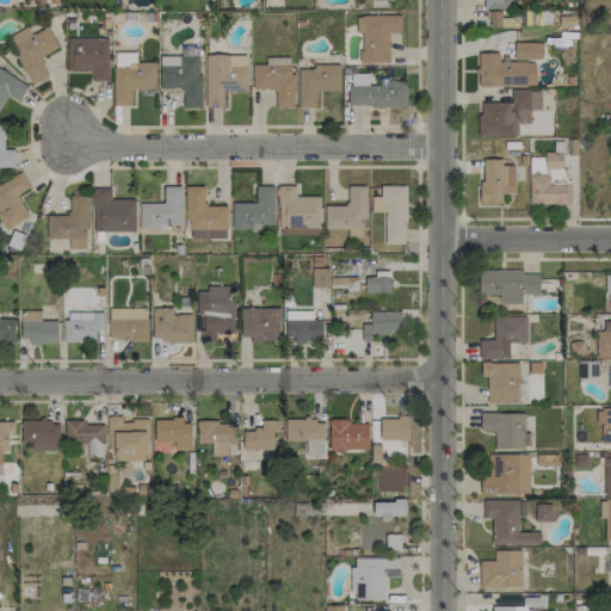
[(482,0),(483,10),(512,8),(512,0),(482,0)]
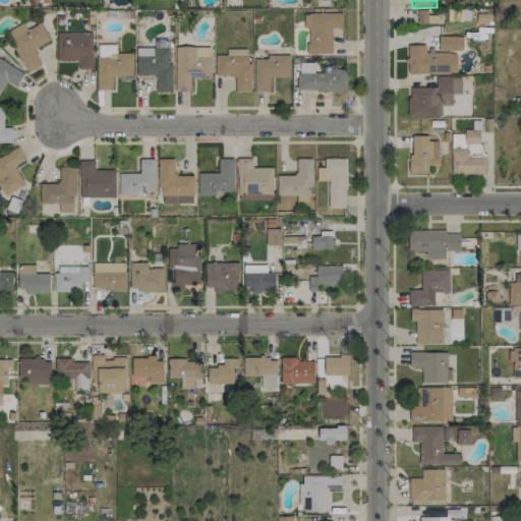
[(427,9),(417,9),(418,23),(436,23),(436,16),(427,16),(427,9)]
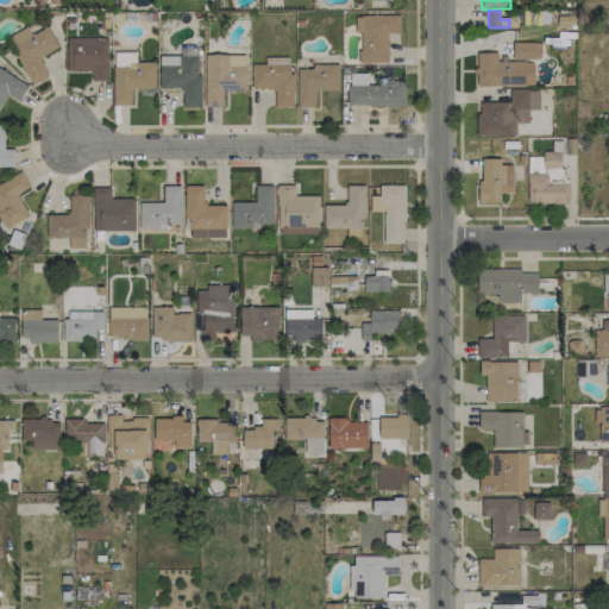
[(401,16),(358,16),(357,62),(387,62),(387,32),(400,32),(401,16)]
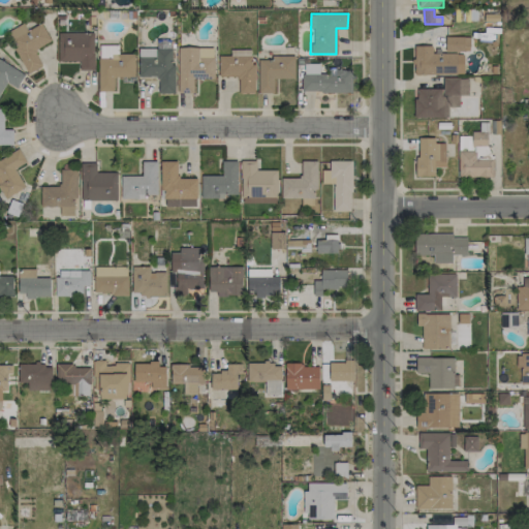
[(27,30),(24,23),(7,31),(27,73),(41,66),(34,50),(51,42),(41,23),(27,30)]
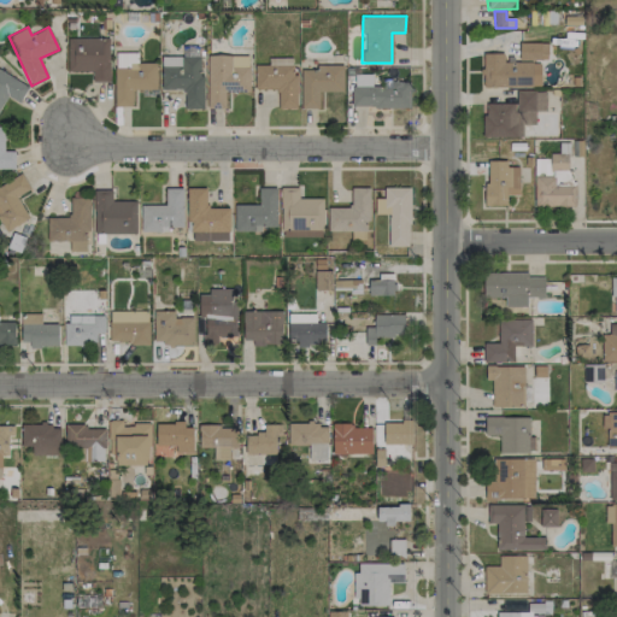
[(68,37),(68,71),(92,71),(92,82),(110,82),(109,37),(68,37)]
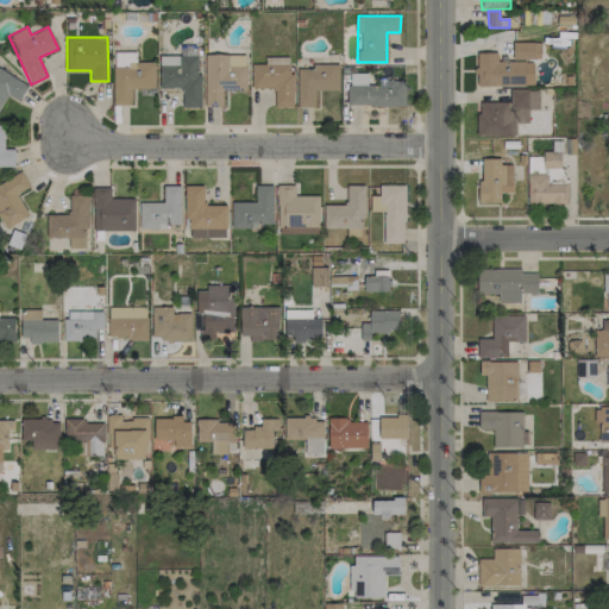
[(541,43),(513,42),(512,58),(540,58),(541,43)]
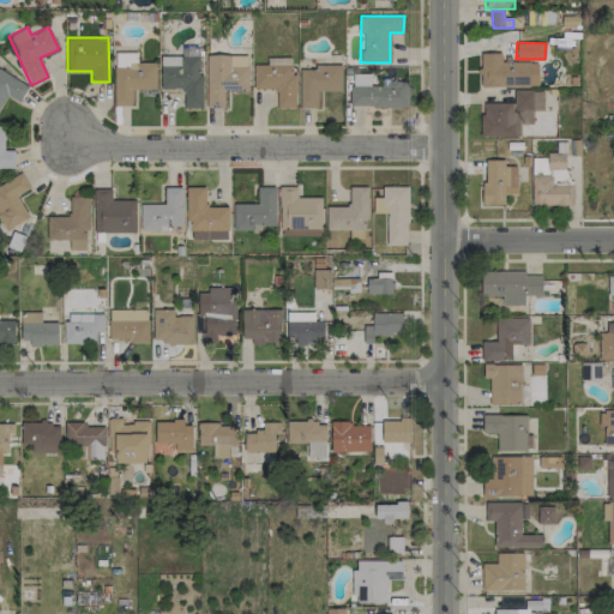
[(503,53),(481,53),(480,86),(530,88),(530,61),(503,61),(503,53)]
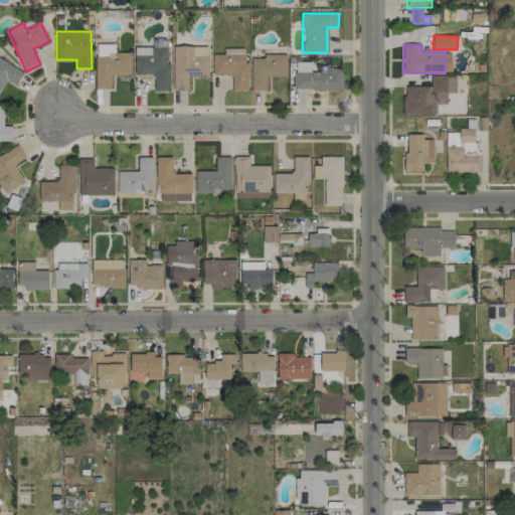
[(173,91),(188,91),(188,76),(208,76),(208,46),(174,45),(173,91)]
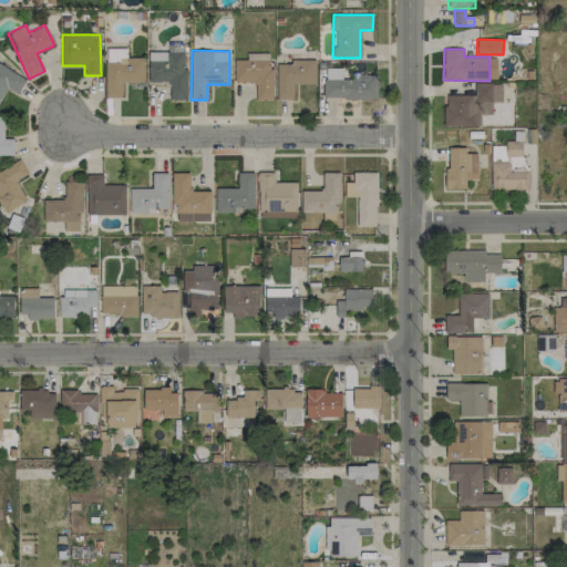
[(148,52),(148,82),(169,82),(169,101),(186,100),(186,51),(148,52)]
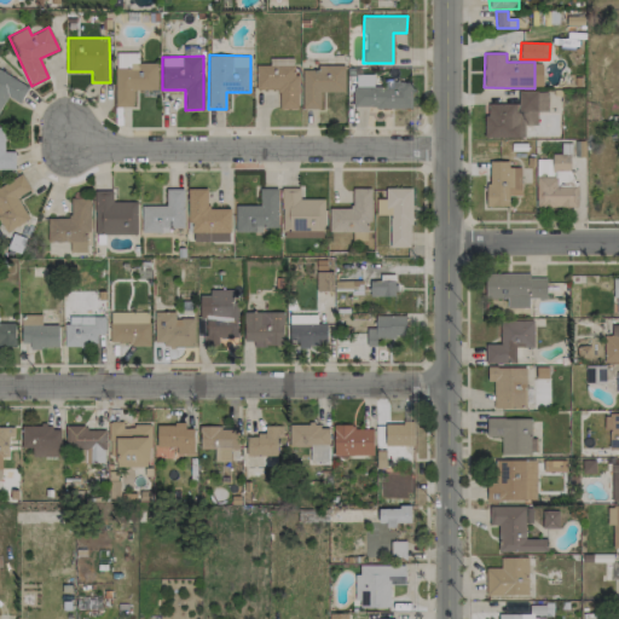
[(278,109),(298,109),(298,58),(268,58),(268,65),(255,65),(256,88),(278,88),(278,109)]
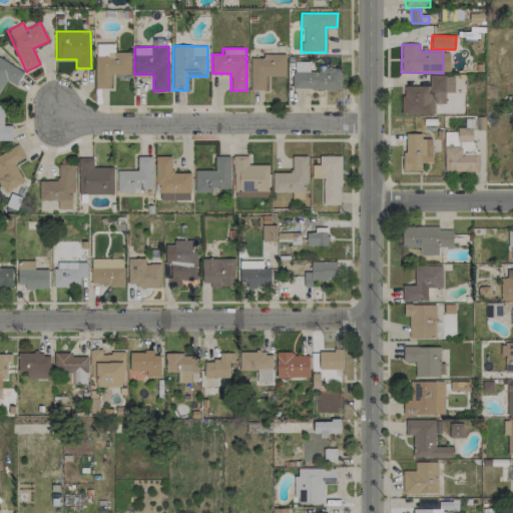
[(131,52),(106,52),(106,56),(94,56),(95,88),(110,88),(110,75),(131,75),(131,52)]
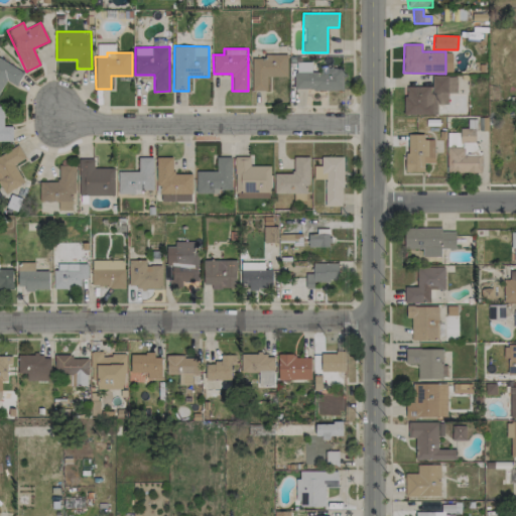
[(287,77),(287,53),(264,54),(264,57),(251,57),(252,91),(267,90),(267,77),(287,77)]
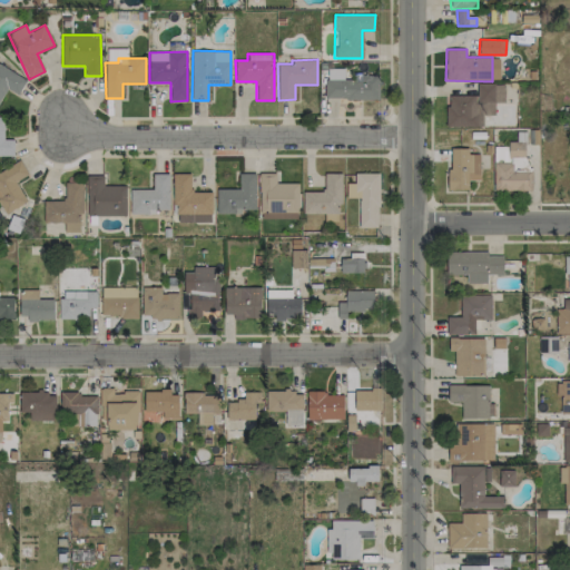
[(0,100),(7,89),(18,95),(27,80),(0,64),(0,100)]
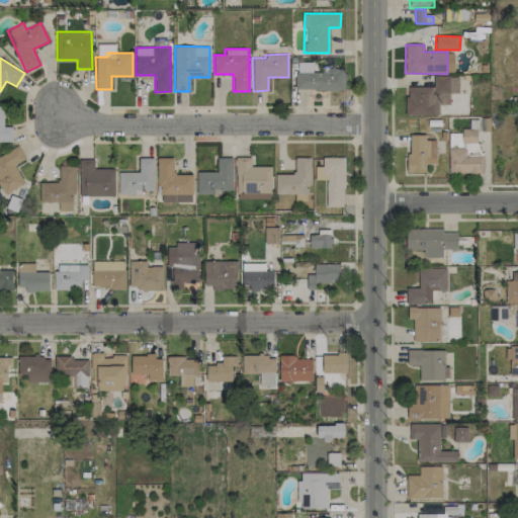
[(345,90),(344,68),(323,68),(323,72),(313,72),(313,62),(295,63),(296,90),(345,90)]
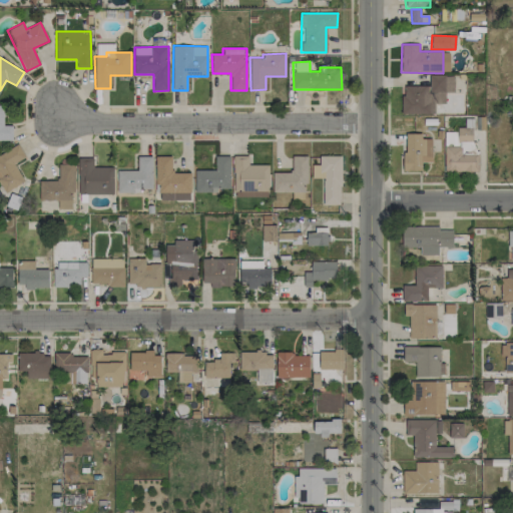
[(454,75),(430,75),(429,86),(403,85),(402,113),(434,114),(434,103),(445,104),(445,92),(454,92),(454,75)]
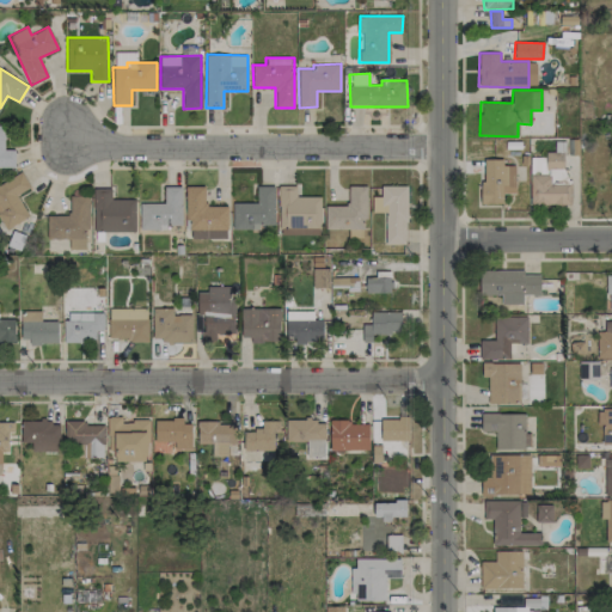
[(0,166),(14,167),(16,150),(4,150),(4,126),(0,124),(0,166)]
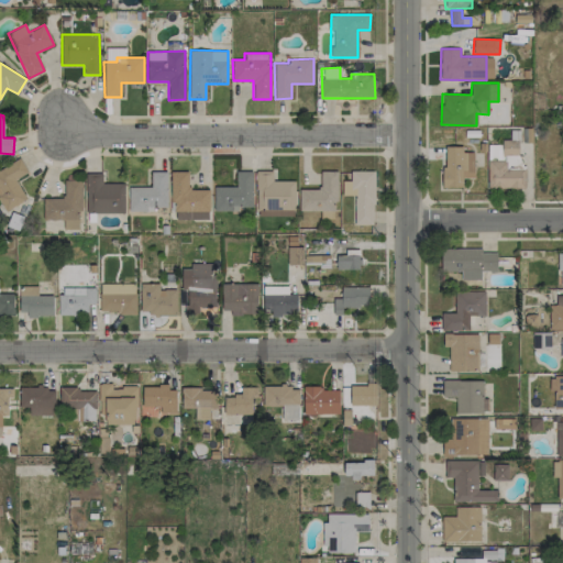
[(525,166),(522,166),(518,155),(517,140),(501,140),(501,144),(487,144),(488,189),(523,188),(525,166)]
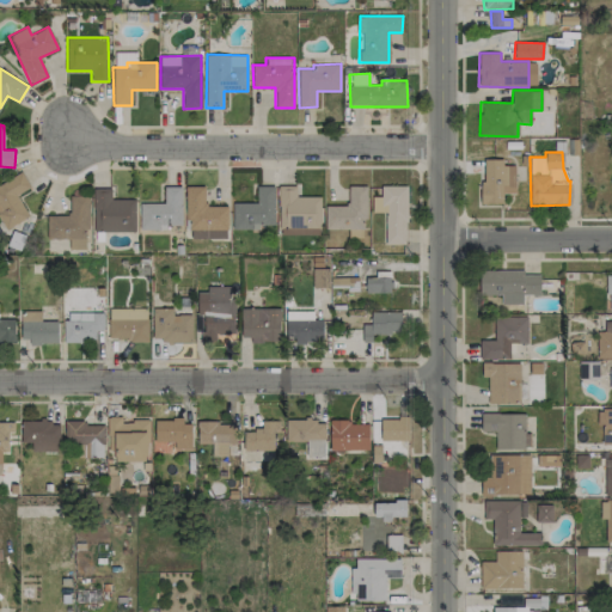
[(482,204),(503,203),(503,194),(514,194),(514,166),(503,165),(502,159),(484,160),(483,182),(479,182),(479,203),(482,204)]
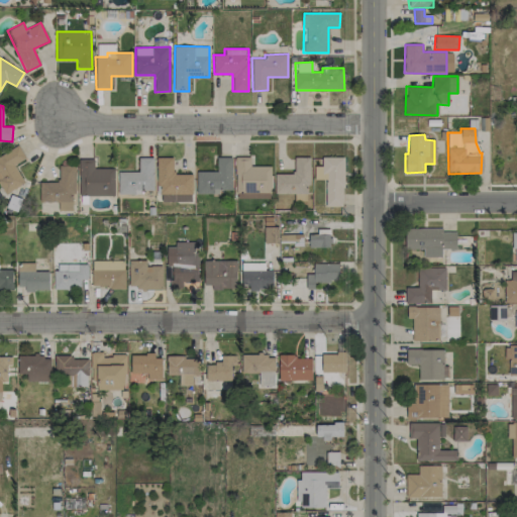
[(0,184),(4,193),(24,184),(14,164),(25,159),(19,146),(0,154),(0,184)]
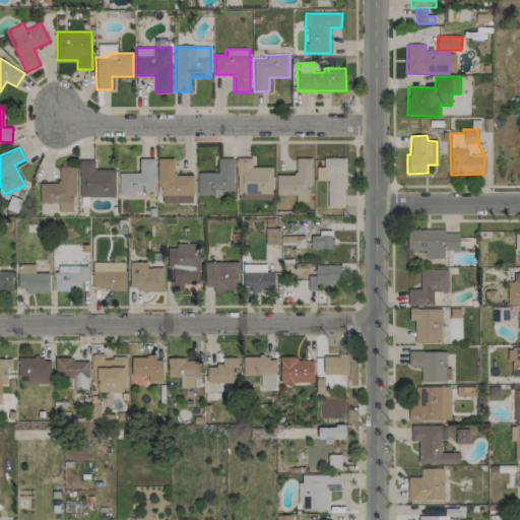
[(312,158),(296,157),(296,175),(276,175),(276,194),(311,195),(312,158)]
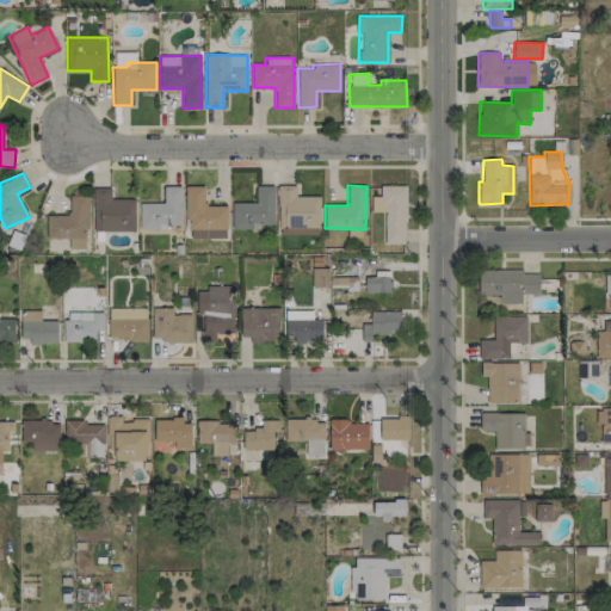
[(406,185),(381,186),(381,196),(371,196),(372,213),(384,211),(386,244),(406,244),(406,185)]
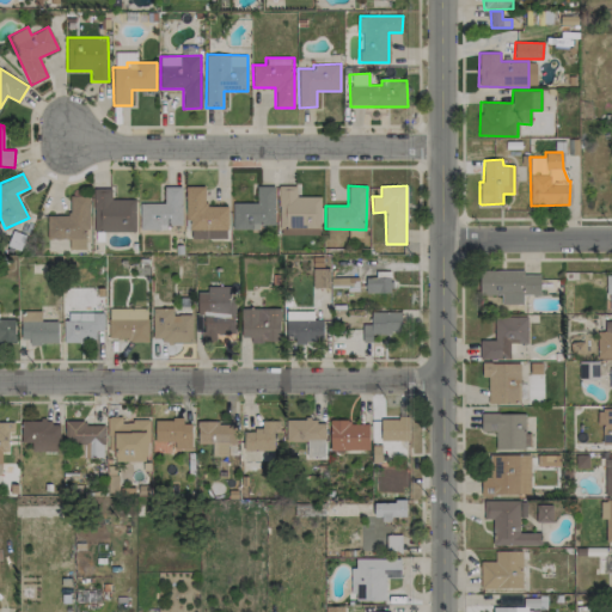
[(182,187),(164,187),(165,203),(140,203),(140,228),(182,227),(182,187)]
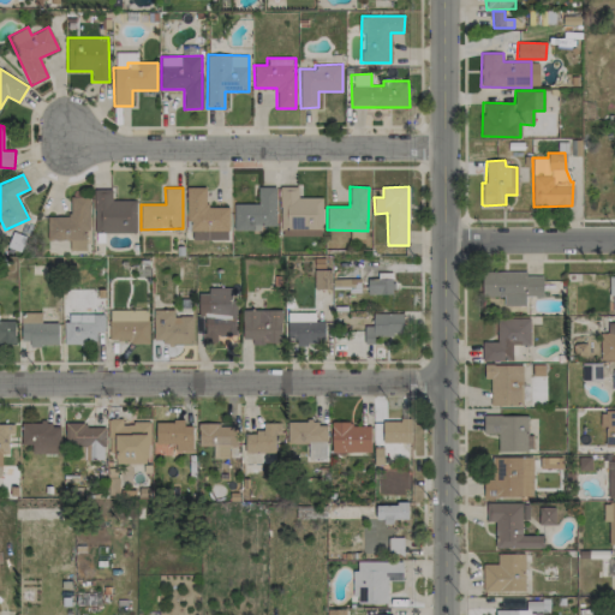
[(228,208),(206,207),(206,187),(189,187),(187,239),(228,240),(228,208)]
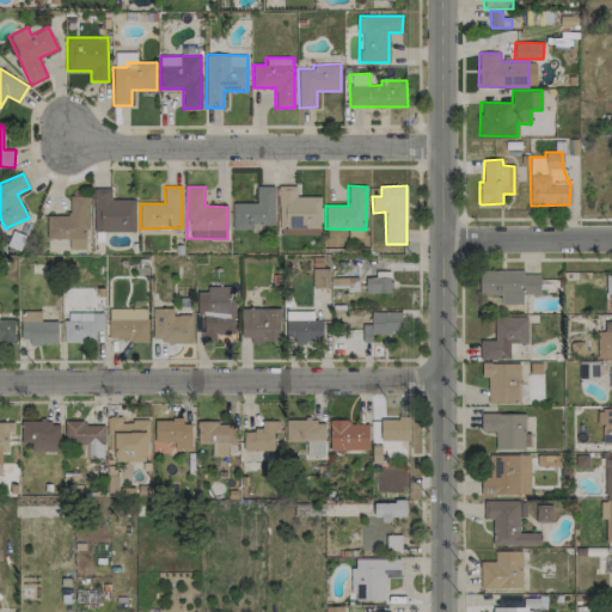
[(232,203),(233,230),(261,230),(261,225),(275,225),(274,187),(256,187),(256,202),(232,203)]
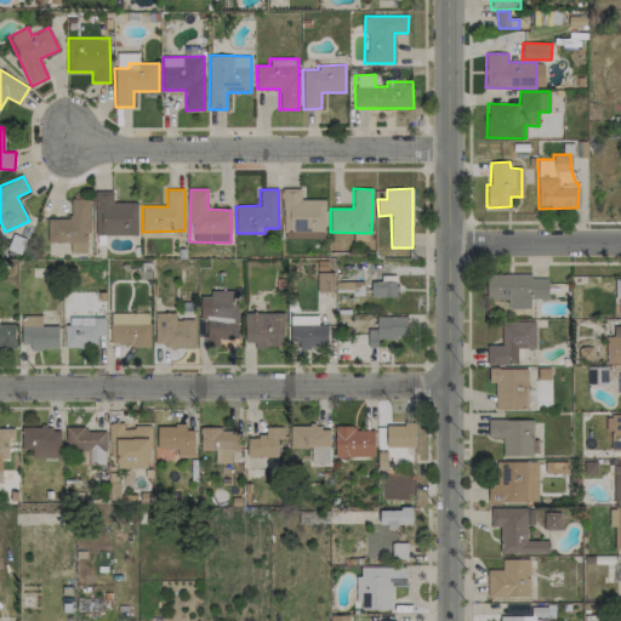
[(283,238),(325,239),(326,200),(301,199),(301,189),(284,189),(283,238)]
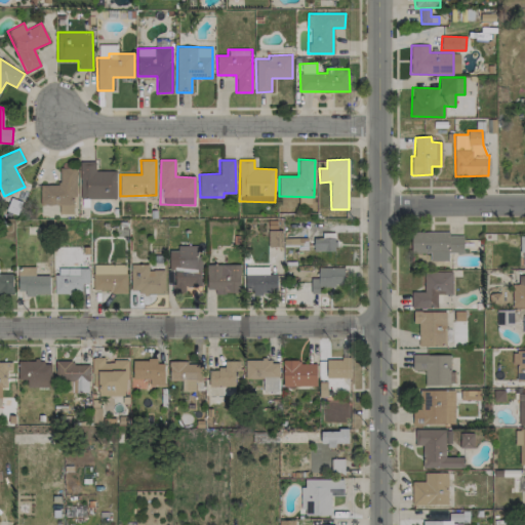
[(116,171),(95,170),(95,161),(81,161),(80,199),(116,199),(116,171)]
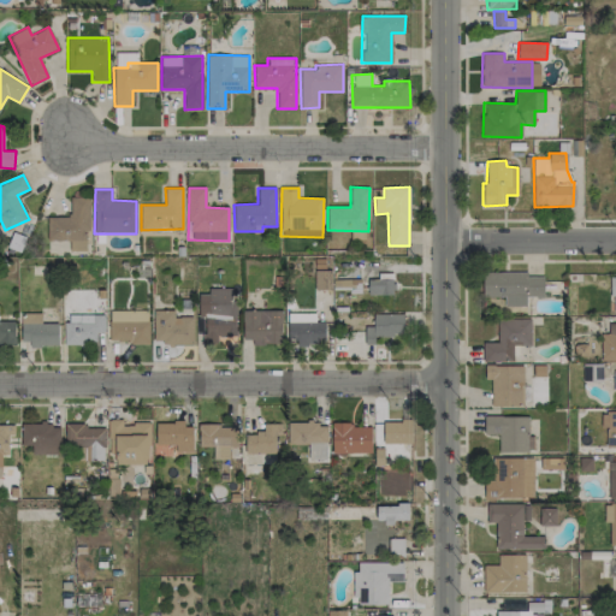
[(47,241),(70,241),(70,252),(90,250),(89,197),(70,197),(70,217),(47,217),(47,241)]
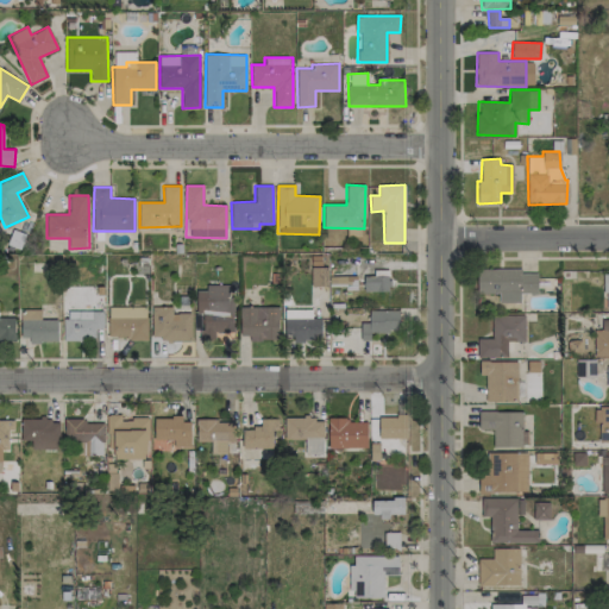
[(311,287),(327,287),(327,267),(311,268),(311,287)]
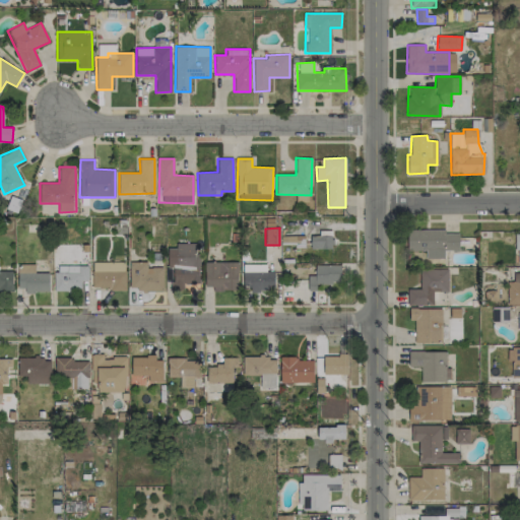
[(426,259),(444,258),(444,250),(459,250),(459,233),(445,234),(445,230),(407,230),(407,251),(426,250),(426,259)]
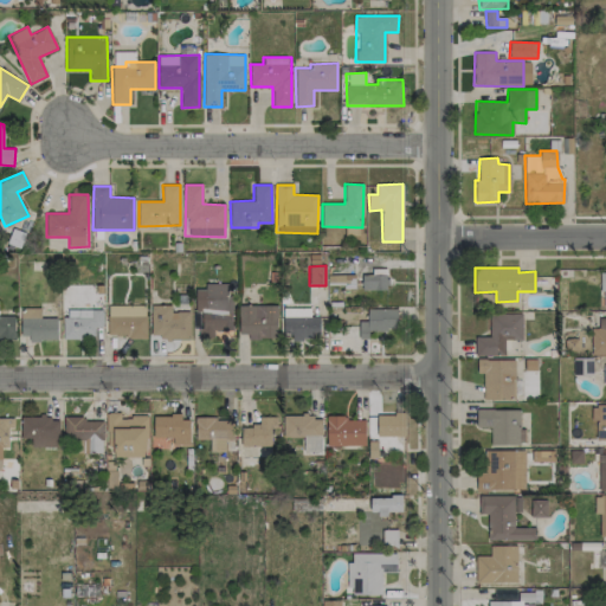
[(361,275),(362,290),(387,289),(386,274),(361,275)]
